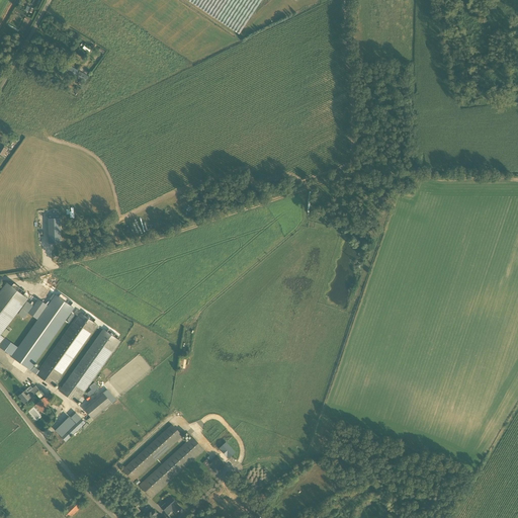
[(262,0),(187,0),(239,34),(262,0)]
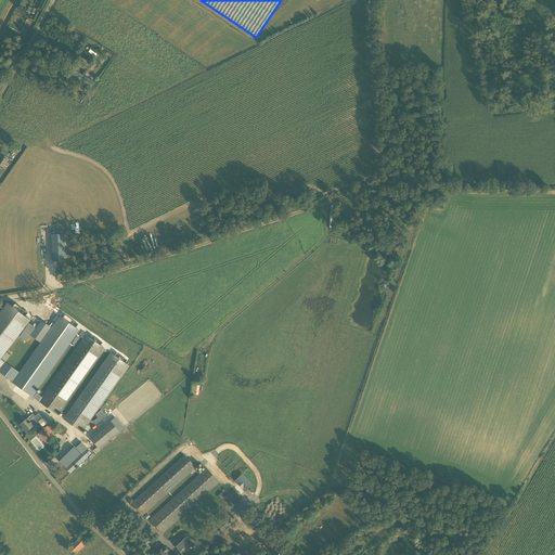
[(69,76),(79,81),(80,81),(84,76),(74,69),(69,76)]
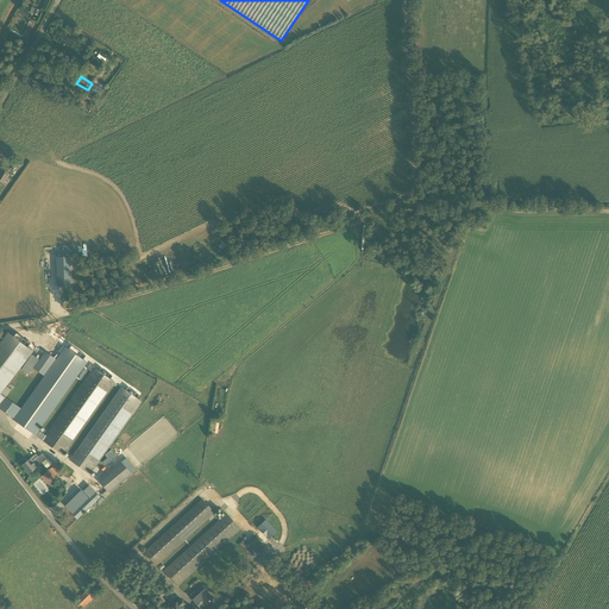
[(92,83),(88,89),(86,94),(90,96),(93,93),(100,96),(104,90),(92,83)]
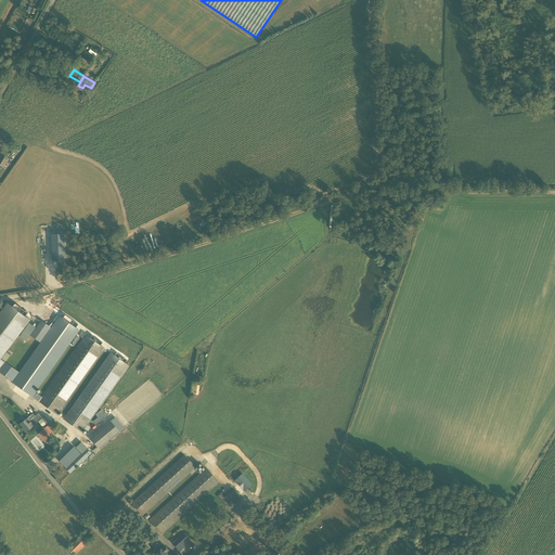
[(64,235),(51,235),(51,262),(64,262),(64,235)]
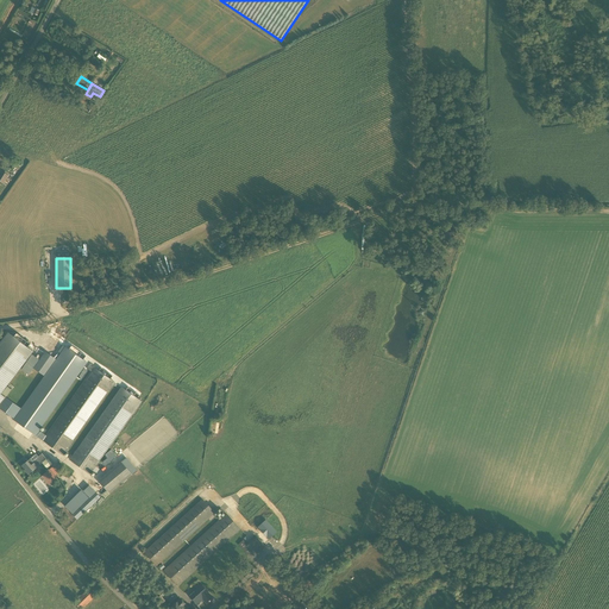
[(0,403),(5,397),(0,394),(33,351),(27,347),(30,344),(17,333),(14,337),(8,333),(0,344),(0,403)]
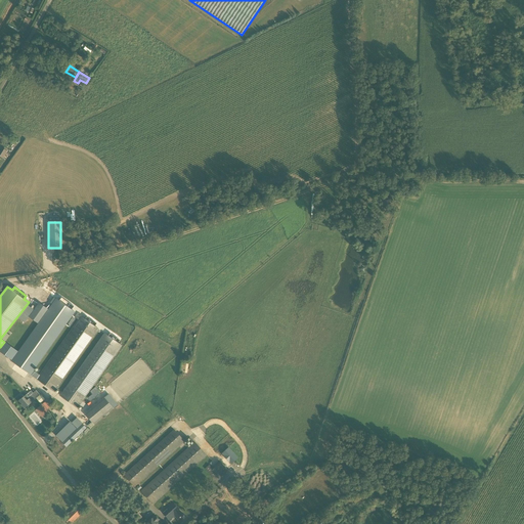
[(55,298),(41,288),(29,306),(28,305),(18,318),(25,323),(30,317),(38,323),(55,298)]
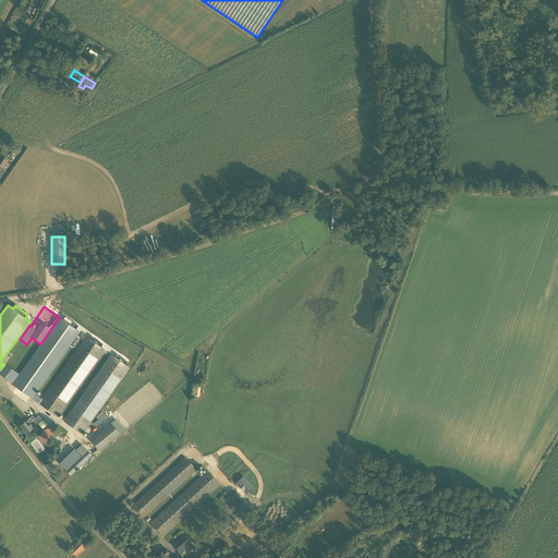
[(0,370),(0,374),(13,384),(12,385),(32,398),(39,403),(43,399),(35,393),(79,331),(75,329),(64,322),(59,318),(20,375),(4,364),(0,370)]
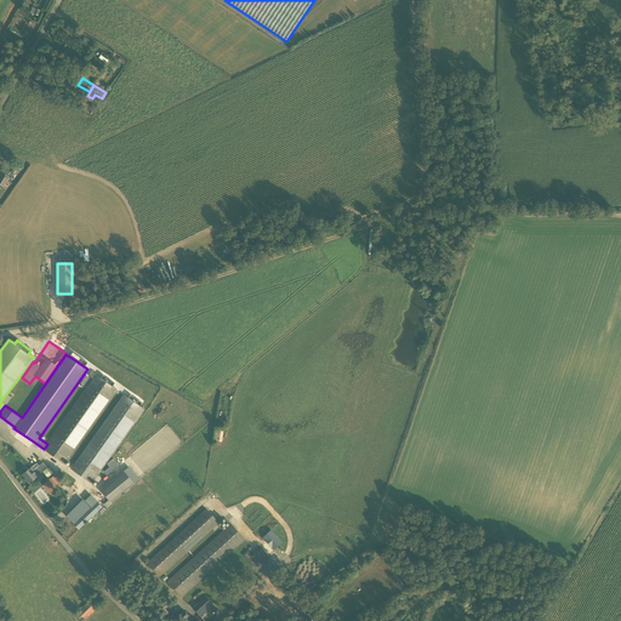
[(93,380),(47,444),(44,449),(64,465),(117,389),(96,376),(97,374),(92,371),(89,376),(93,380)]
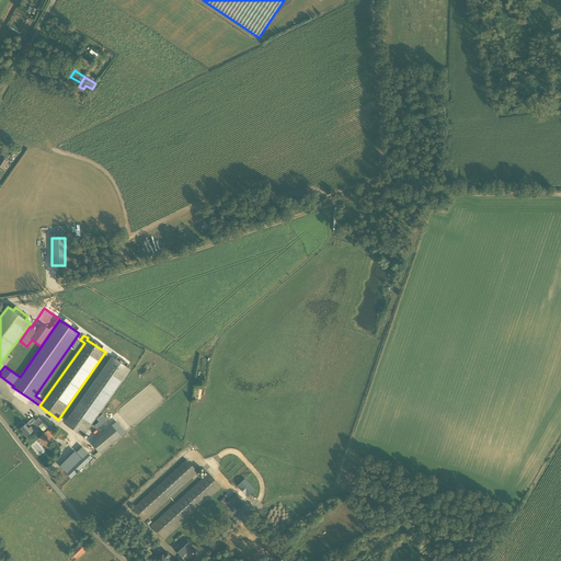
[(12,357),(8,354),(1,363),(6,366),(12,357)]
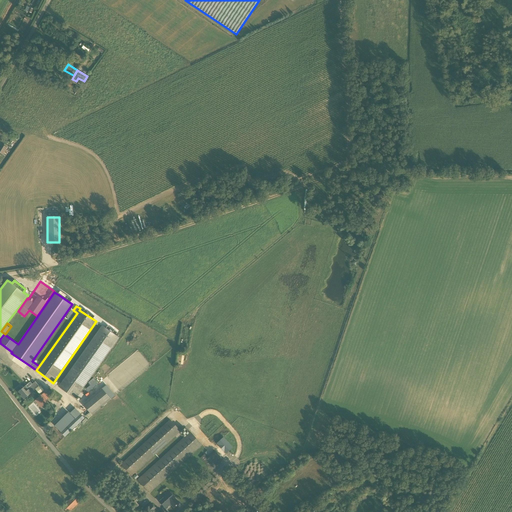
[(119,337),(102,325),(59,387),(76,399),(119,337)]
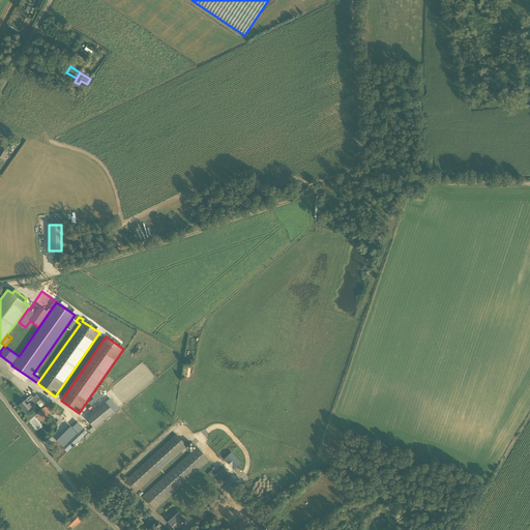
[(92,405),(101,398),(97,391),(92,395),(94,398),(89,402),(92,405)]
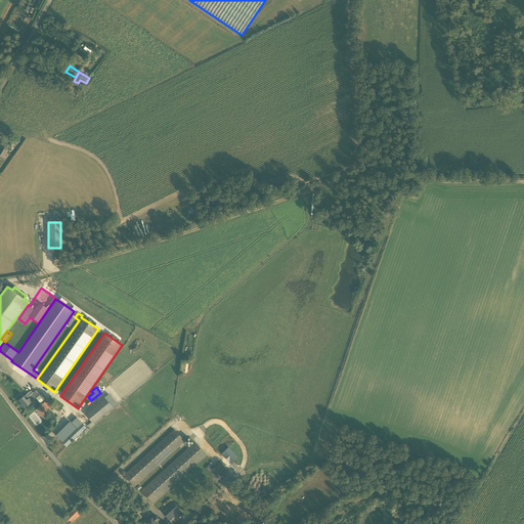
[(22,398),(18,401),(25,408),(35,399),(40,395),(36,390),(33,393),(31,391),(25,397),(24,396),(22,398)]
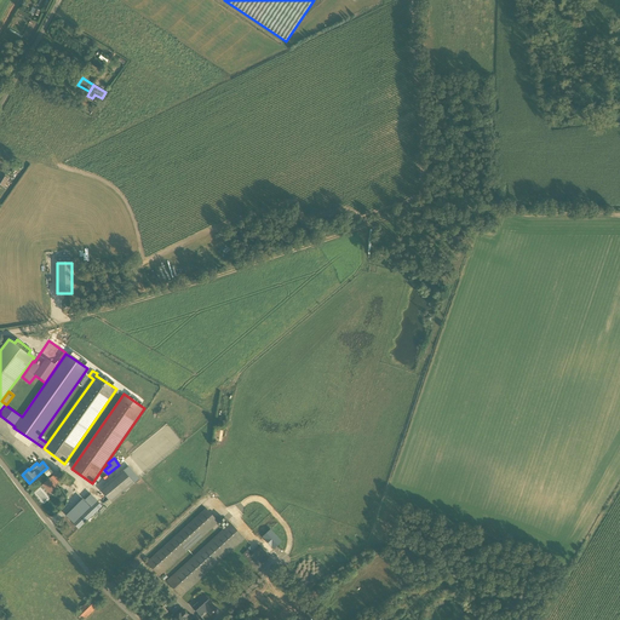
[(112,503),(141,480),(130,465),(101,488),(109,500),(112,503)]
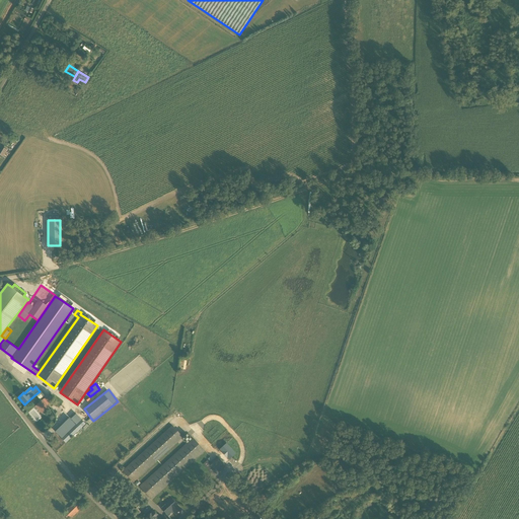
[(48,409),(41,400),(35,406),(43,414),(48,409)]
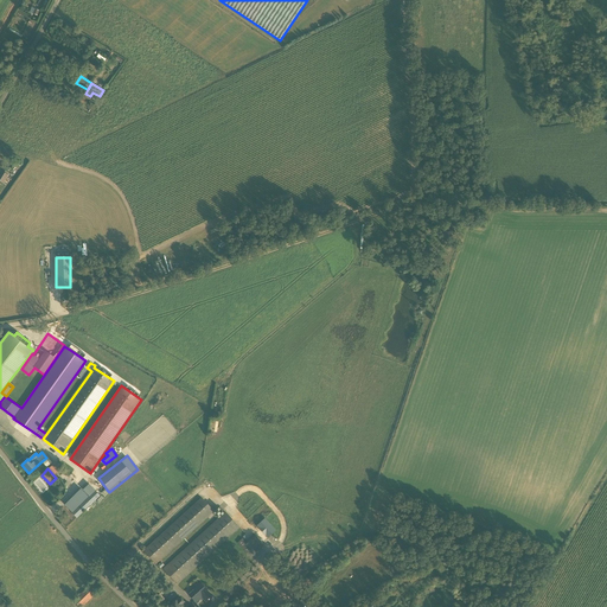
[(142,550),(155,564),(215,512),(202,497),(142,550)]
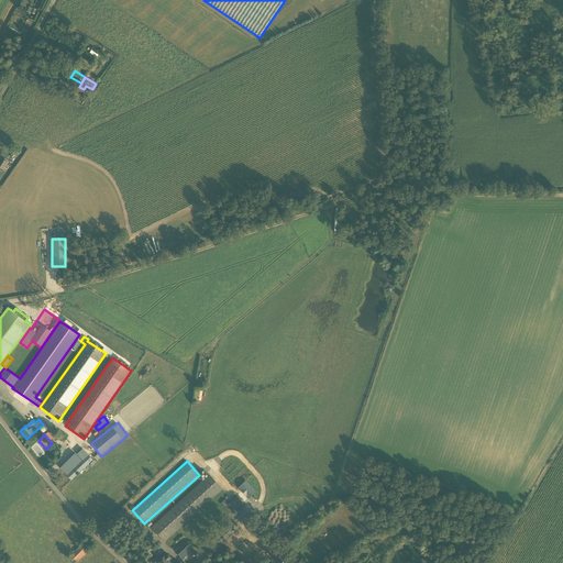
[(209,475),(151,528),(164,542),(222,489),(209,475)]
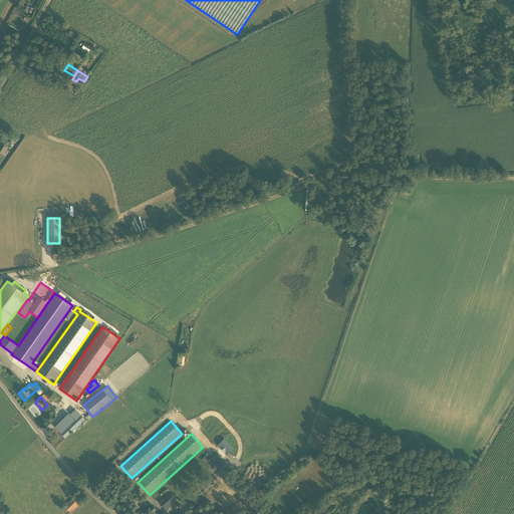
[(201,460),(212,473),(224,462),(215,453),(208,459),(205,456),(201,460)]
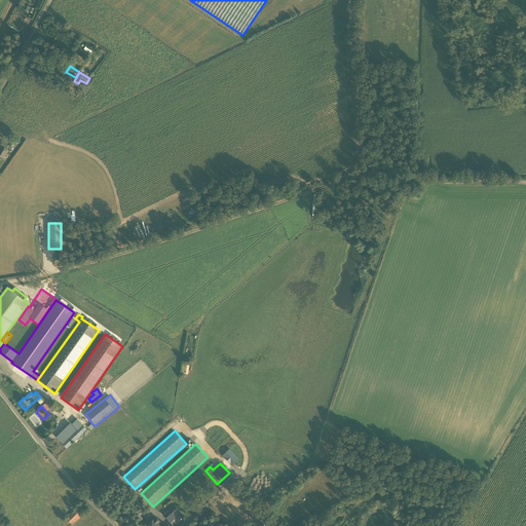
[(68,525),(70,525),(88,509),(82,502),(64,521),(68,525)]
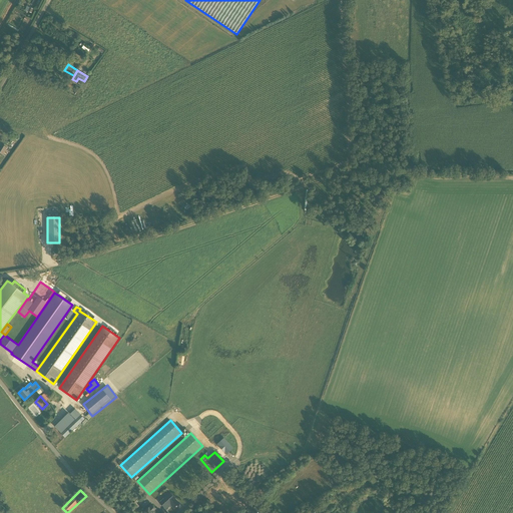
[(169,493),(159,503),(165,510),(170,505),(174,509),(179,504),(169,493)]
